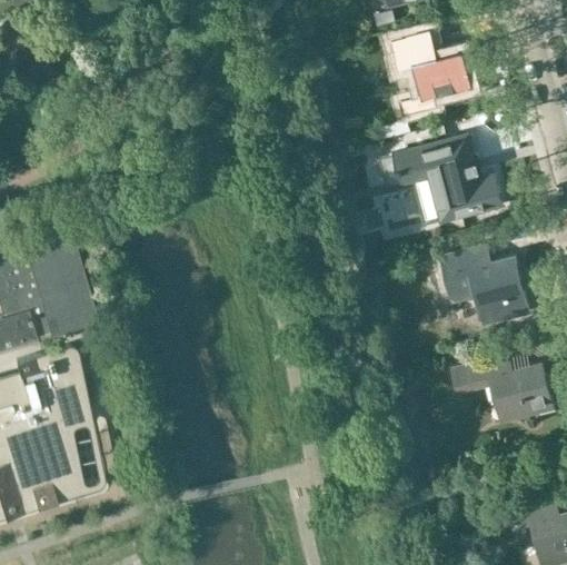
[(378,0),(385,3),(386,10),(404,6),(401,0),(403,0),(378,0)]
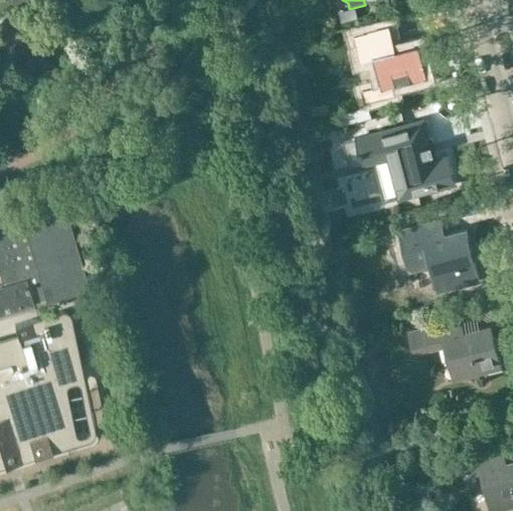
[(389,28),(353,37),(359,62),(371,59),(378,88),(361,93),(364,106),(394,98),(391,88),(408,82),(424,78),(416,47),(395,52),(389,28)]
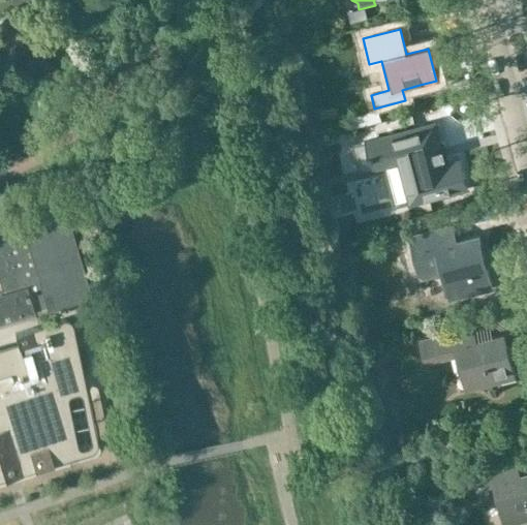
[(432,128),(366,145),(373,172),(382,170),(393,210),(465,192),(458,165),(442,168),(432,128)]
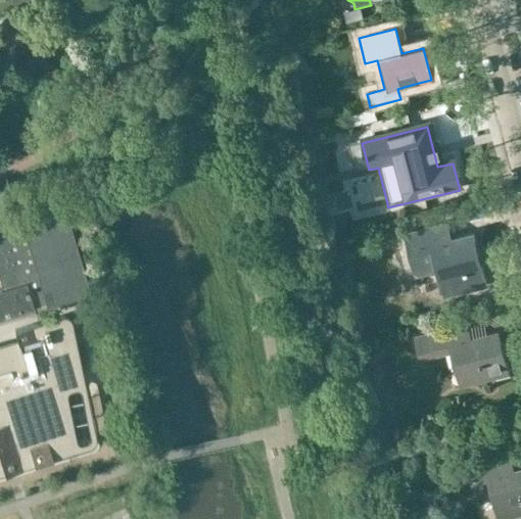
[(323,220),(337,216),(333,199),(319,203),(323,220)]
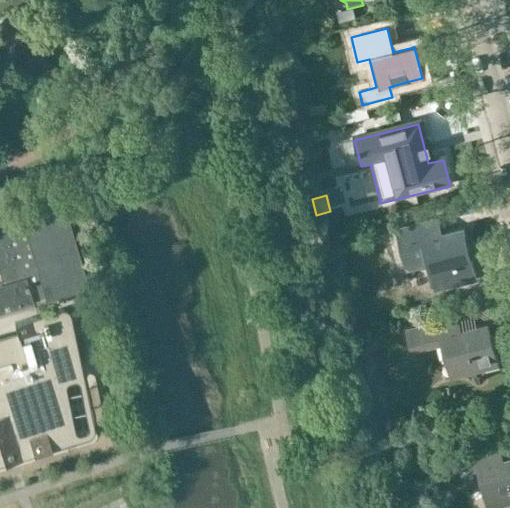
[(43,299),(86,286),(61,203),(17,216),(18,217),(0,222),(0,320),(29,312),(32,311),(30,303),(43,299)]
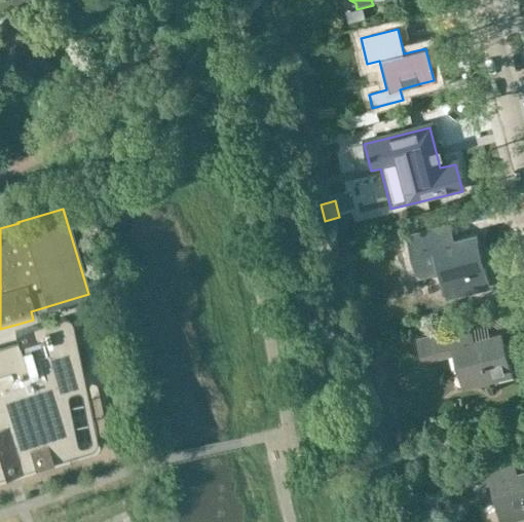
[(445,303),(489,292),(476,237),(453,244),(449,228),(405,239),(415,281),(438,275),(445,303)]
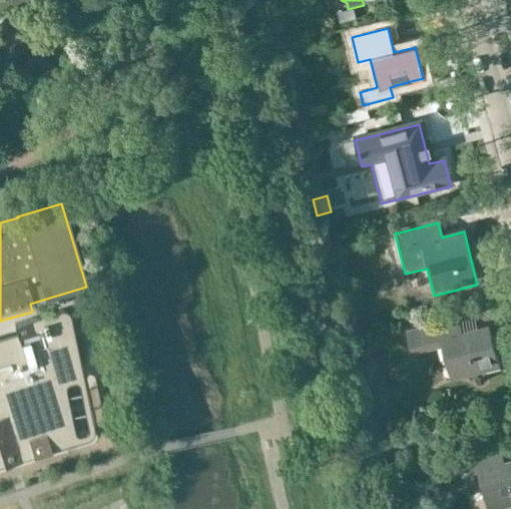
[(0,465),(5,464),(1,451),(43,438),(47,451),(70,444),(58,384),(79,378),(66,319),(66,318),(65,317),(64,316),(63,315),(62,314),(61,313),(59,313),(58,313),(57,313),(12,327),(15,335),(15,338),(0,342),(0,465)]
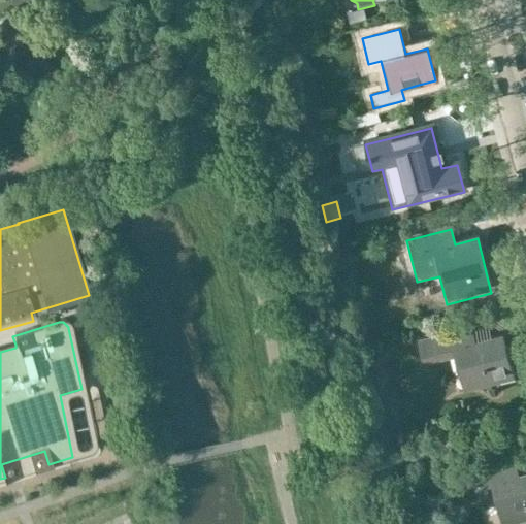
[(422,367),(454,359),(462,393),(511,381),(499,338),(472,345),(469,331),(416,345),(422,367)]
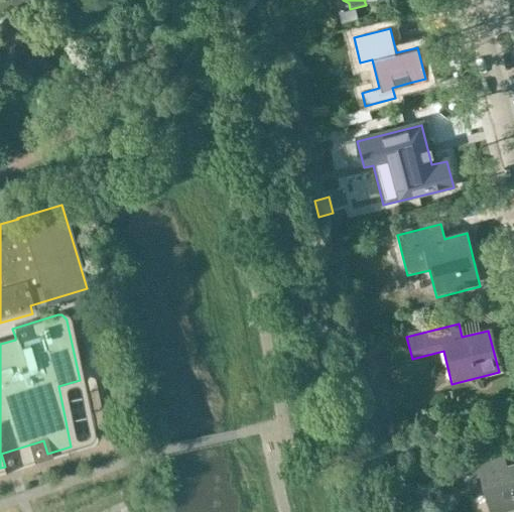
[(464,478),(466,477),(472,500),(485,496),(489,511),(503,511),(513,508),(513,464),(497,469),(493,453),(460,462),(464,478)]
